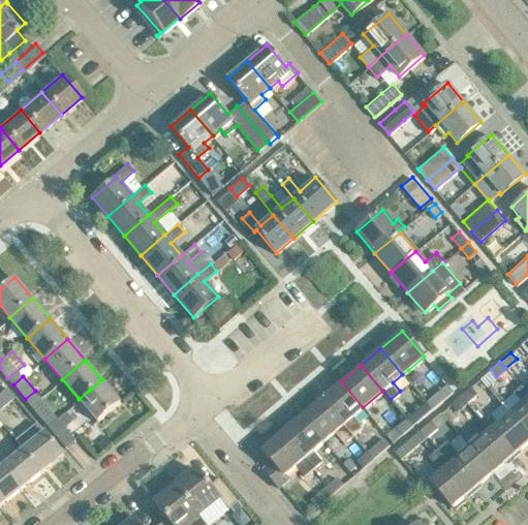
[(97,421),(120,401),(101,379),(90,390),(79,399),(97,421)]
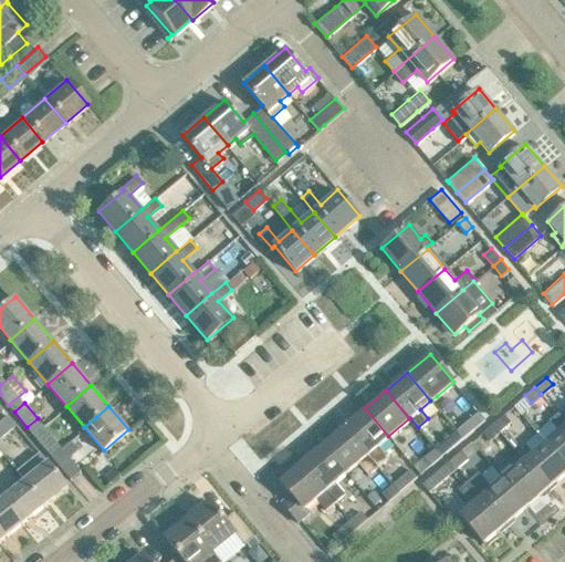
[(377,465),(387,457),(377,445),(388,436),(365,408),(344,426),(377,465)]
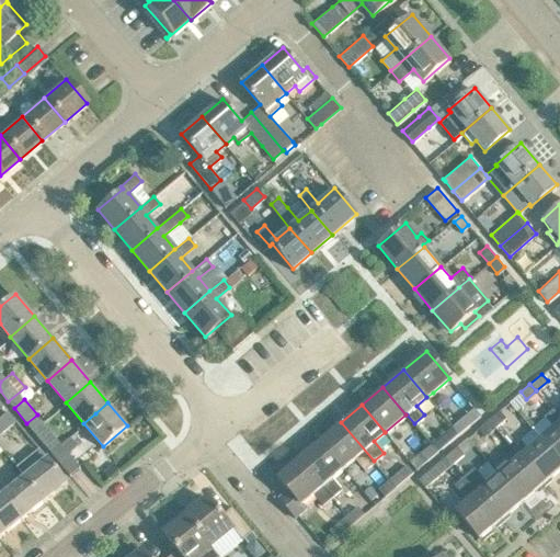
[(457,433),(480,415),(473,407),(452,425),(457,433)]
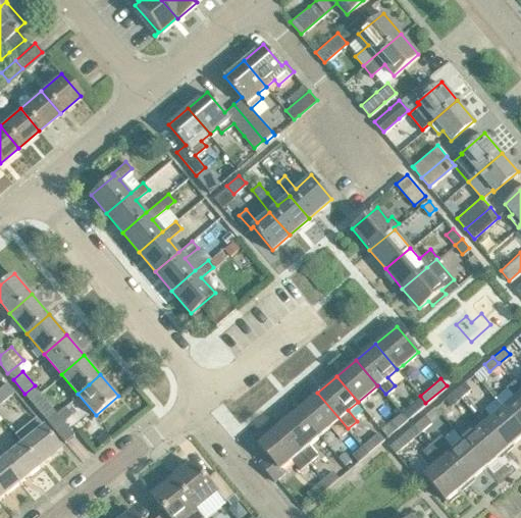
[(0,402),(14,390),(6,380),(0,384),(0,402)]
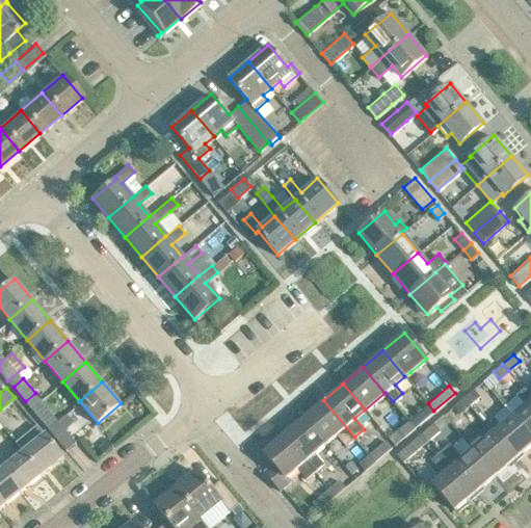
[(469,404),(479,395),(473,388),(462,397),(469,404)]
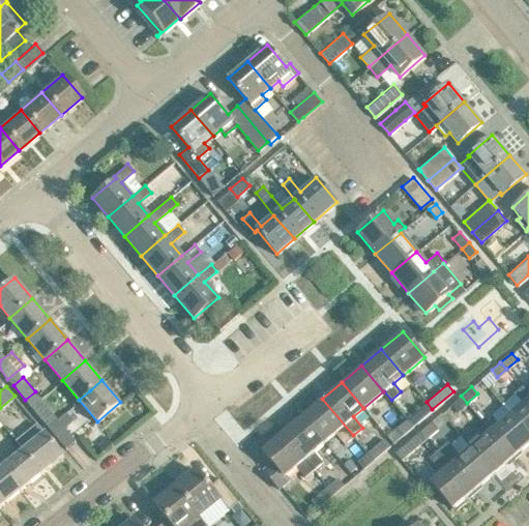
[(528,436),(528,395),(522,387),(502,404),(510,414),(528,436)]
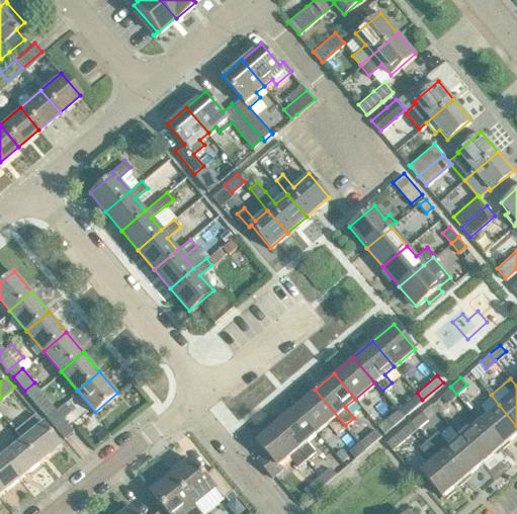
[(447,402),(456,394),(450,387),(441,395),(447,402)]
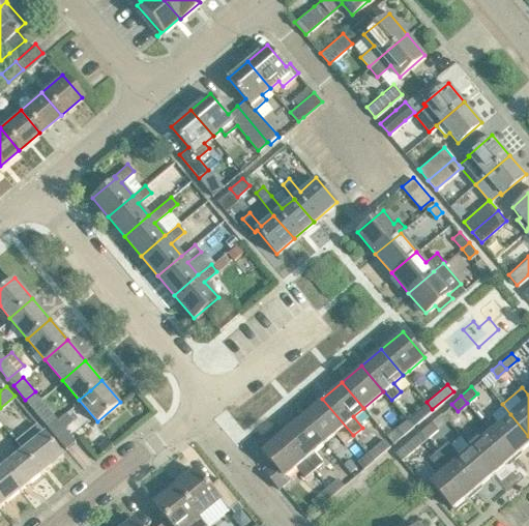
[(41,419),(52,411),(40,398),(30,406),(41,419)]
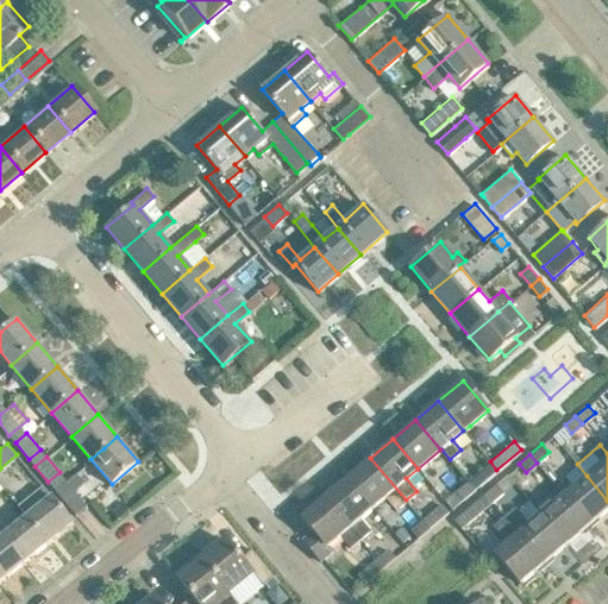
[(406,499),(370,458),(348,478),(371,508),(386,496),(395,508),(406,499)]
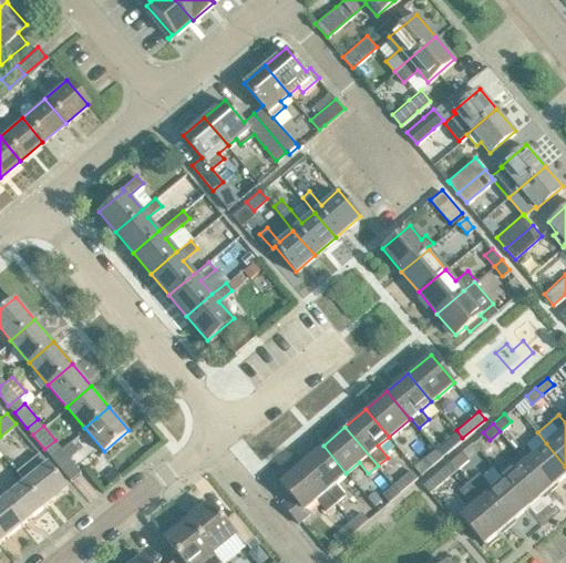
[(441,456),(462,438),(456,430),(434,448),(441,456)]
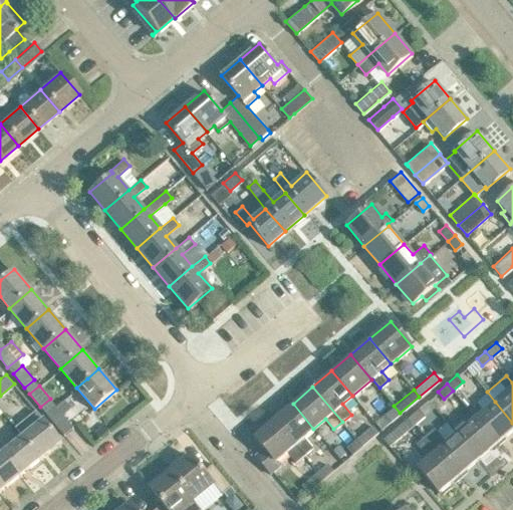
[(70,407),(64,399),(55,406),(55,405),(45,413),(63,434),(72,425),(62,414),(70,407)]
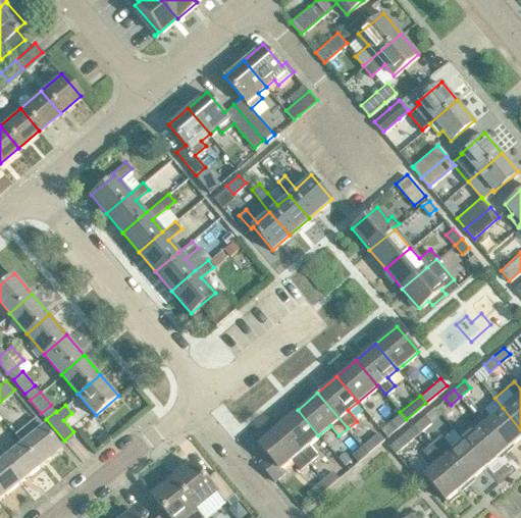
[(520,434),(520,429),(503,408),(491,417),(484,409),(477,416),(483,423),(483,424),(505,449),(520,434)]
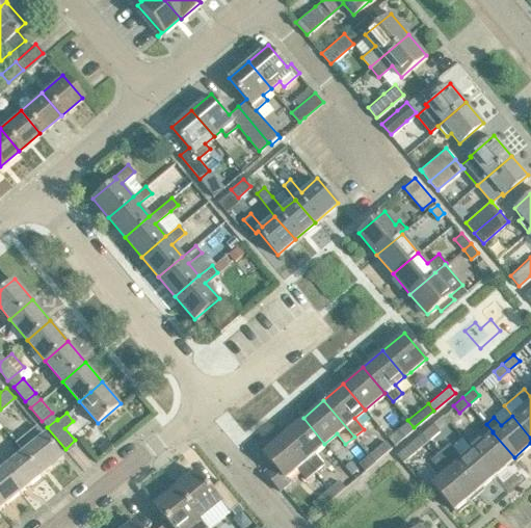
[(284,434),(314,471),(323,464),(315,452),(324,444),(303,418),(284,434)]
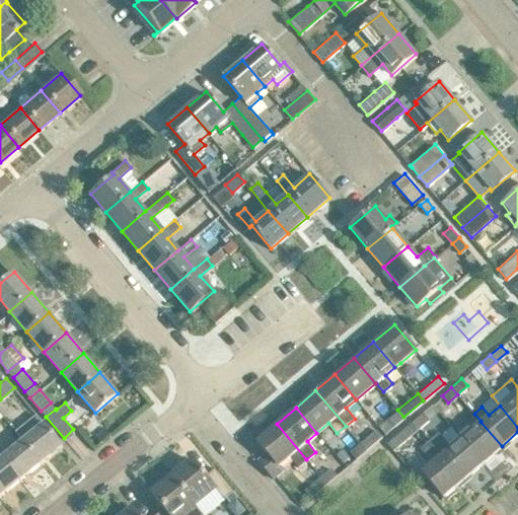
[(394,425),(403,417),(397,410),(388,418),(394,425)]
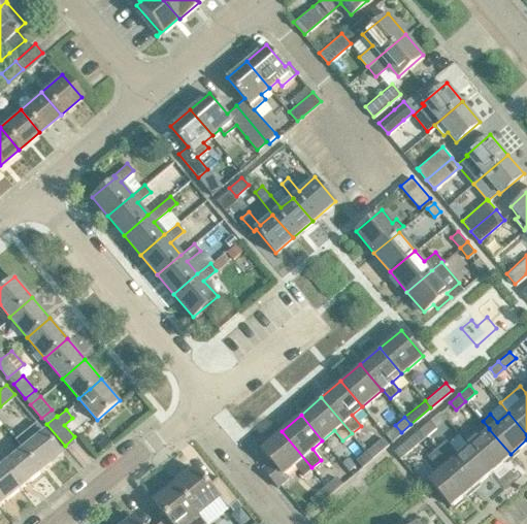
[(426,435),(436,426),(430,419),(420,427),(426,435)]
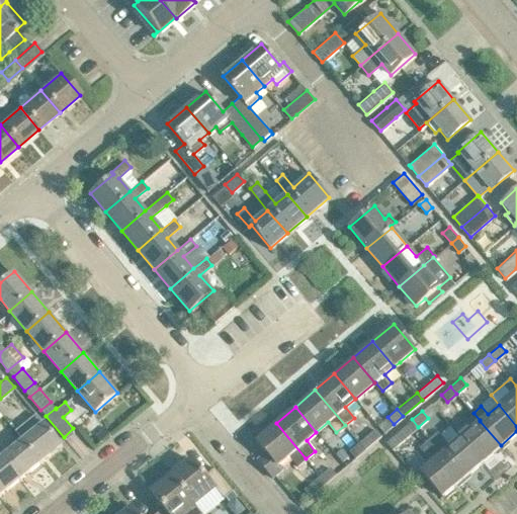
[(482,461),(501,445),(480,421),(480,420),(474,413),(465,420),(471,427),(460,437),(482,461)]
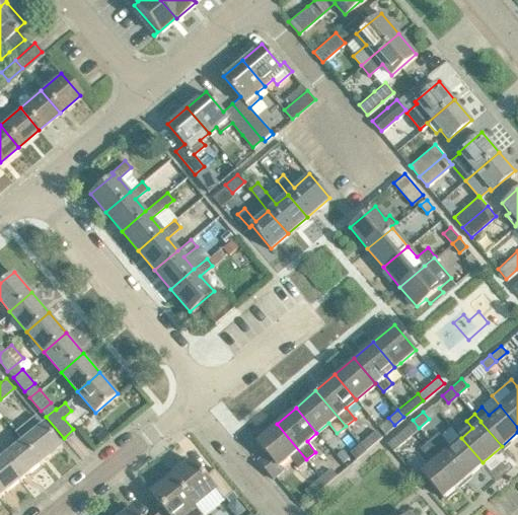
[(392,449),(419,428),(413,420),(386,442),(392,449)]
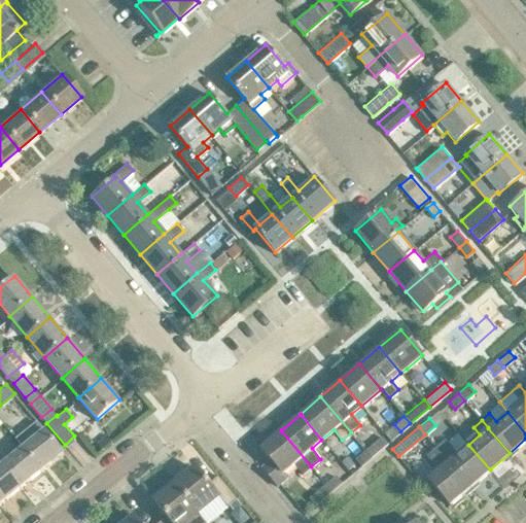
[(41,469),(63,452),(49,437),(43,429),(23,446),(41,469)]
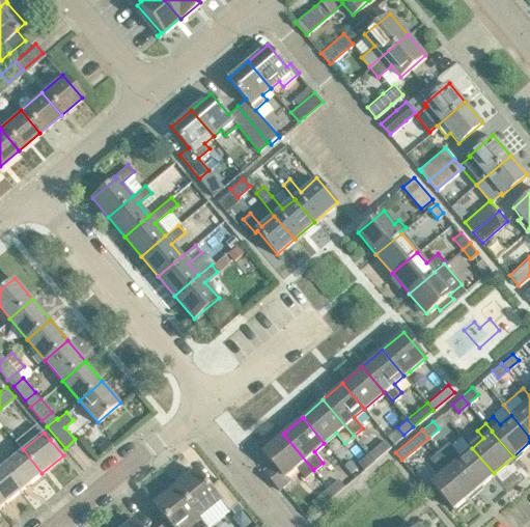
[(313,470),(283,434),(262,450),(272,462),(263,470),(279,489),(288,480),(285,475),(296,466),(305,477),(313,470)]
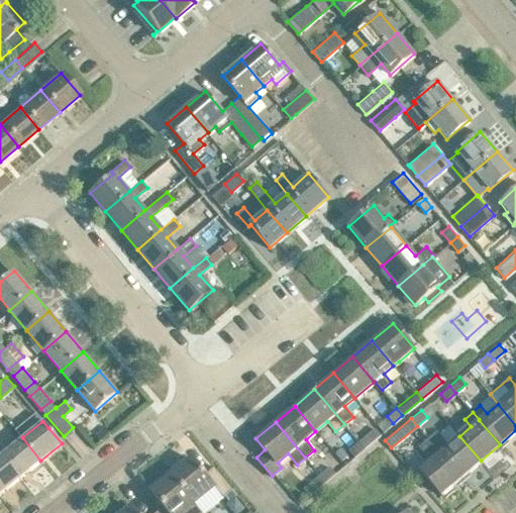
[(105,426),(95,435),(98,439),(109,430),(105,426)]
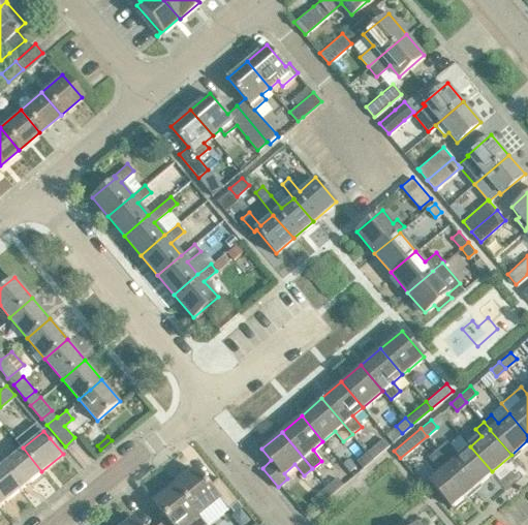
[(372,458),(389,443),(383,437),(366,452),(372,458)]
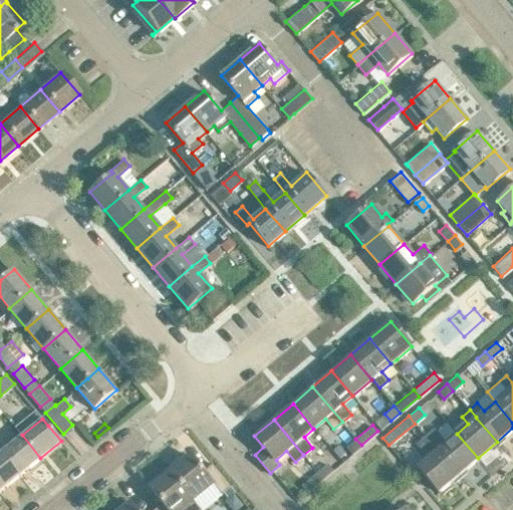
[(447,442),(434,427),(425,435),(445,458),(459,474),(478,458),(457,434),(447,442)]
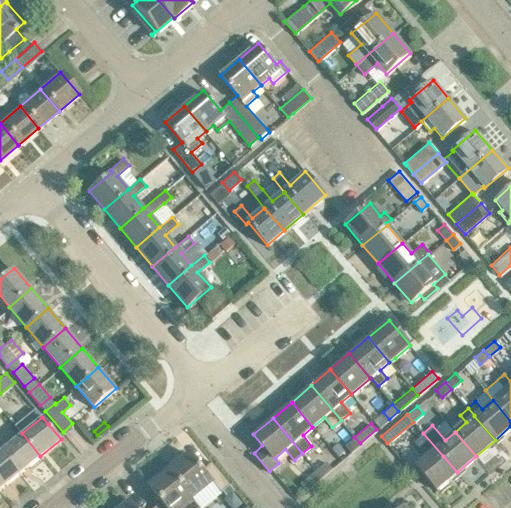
[(20,472),(40,456),(22,433),(2,450),(20,472)]
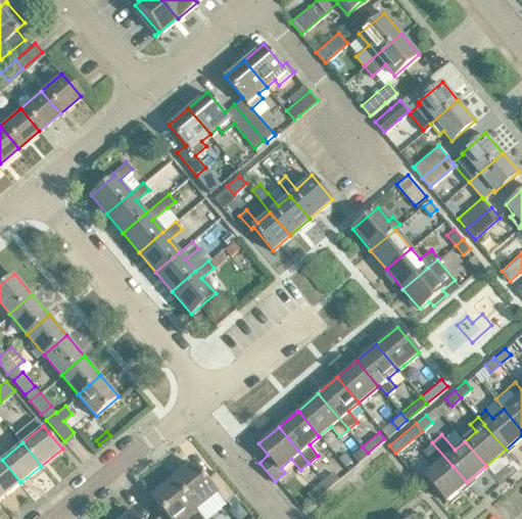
[(446,500),(467,482),(453,466),(432,442),(423,451),(436,465),(425,475),(446,500)]
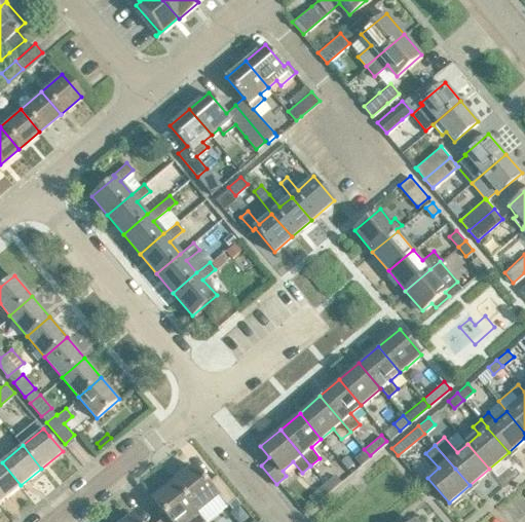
[(361,463),(370,455),(364,449),(354,456),(361,463)]
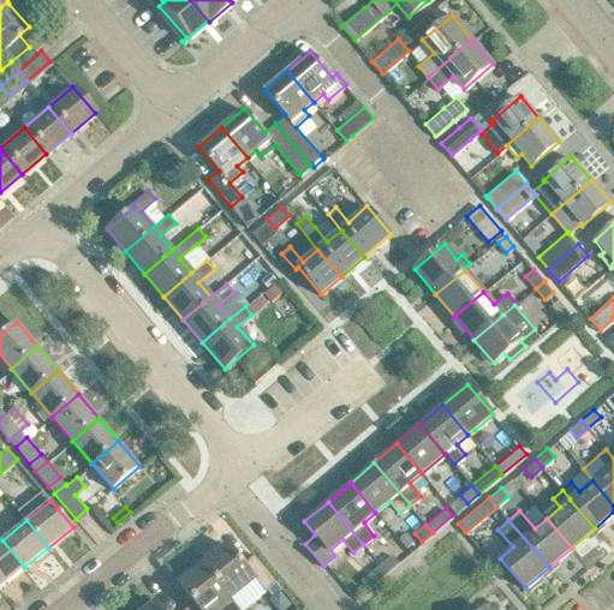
[(0,586),(24,567),(3,540),(0,542),(0,586)]
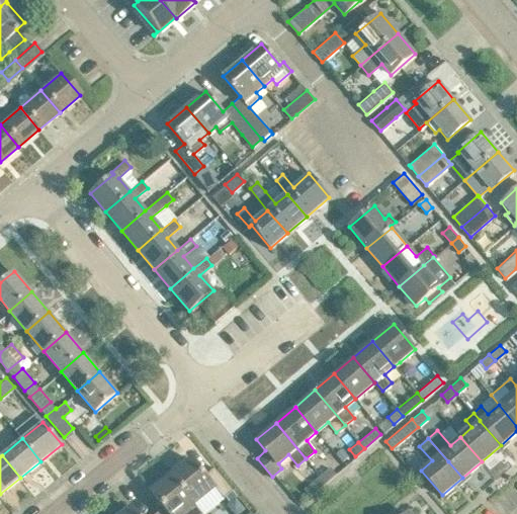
[(204,474),(192,458),(172,475),(186,493),(193,502),(214,486),(223,496),(224,495),(228,500),(236,493),(213,465),(204,474)]
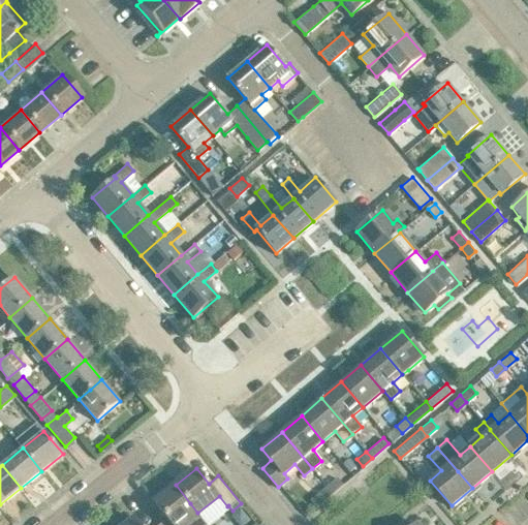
[(333,492),(343,484),(337,476),(327,486),(333,492)]
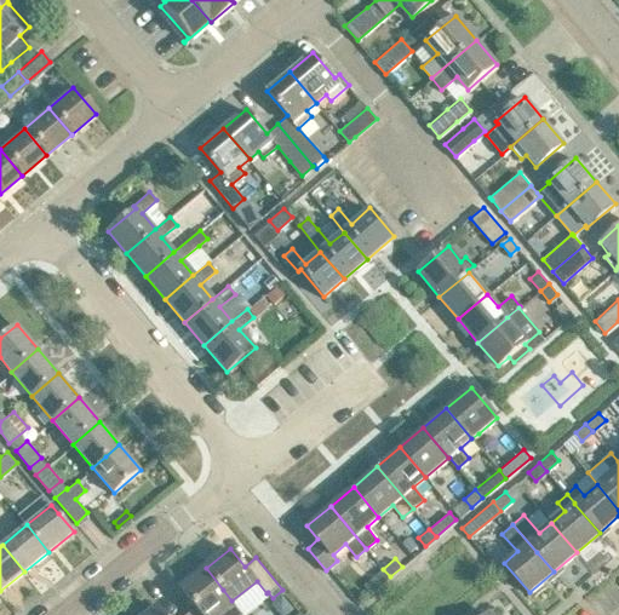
[(184,614),(228,614),(236,609),(230,602),(231,601),(223,590),(206,568),(182,587),(195,605),(184,614)]
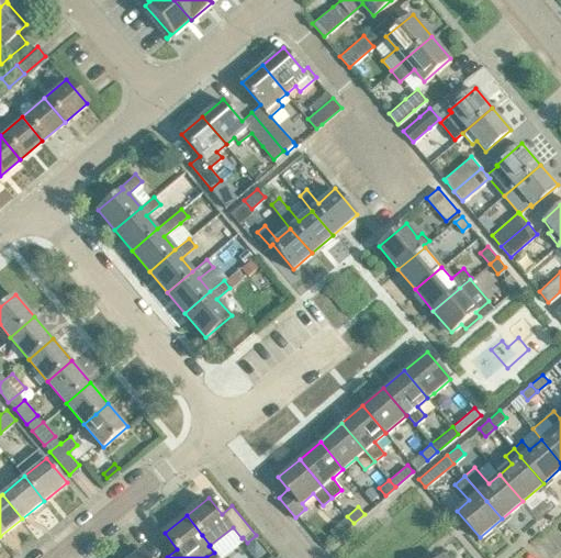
[(336,537),(354,523),(347,516),(329,531),(336,537)]
